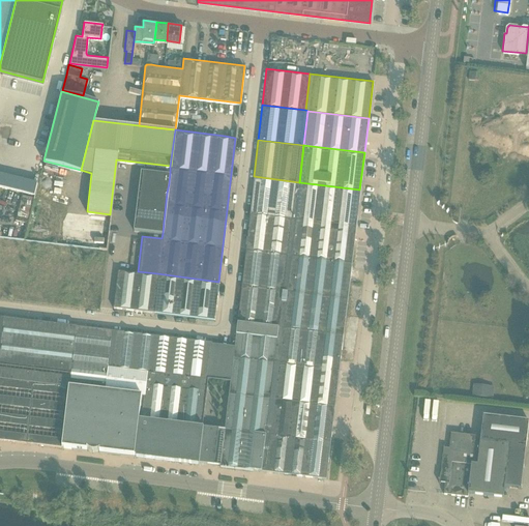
[(169,183),(170,173),(140,170),(139,179),(169,183)]
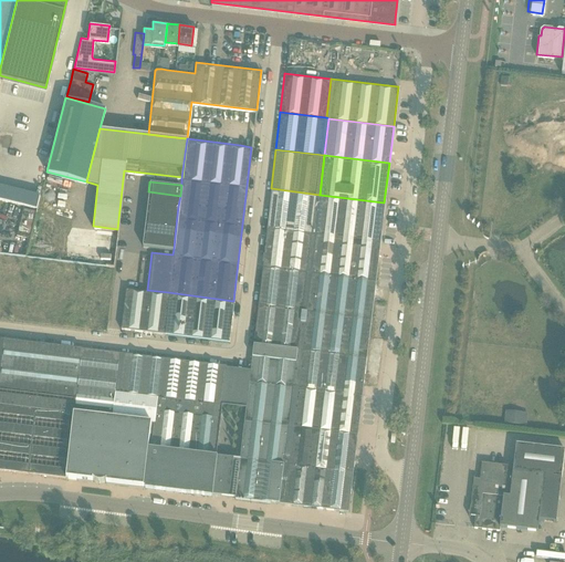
[(315,231),(320,195),(271,188),(267,226),(315,231)]
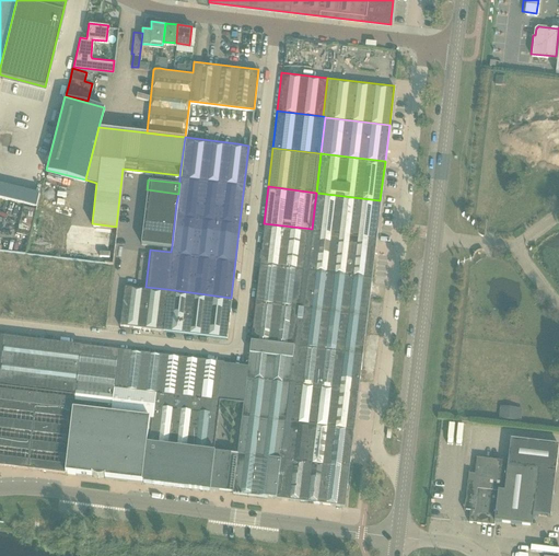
[(176,204),(178,194),(147,189),(146,200),(176,204)]
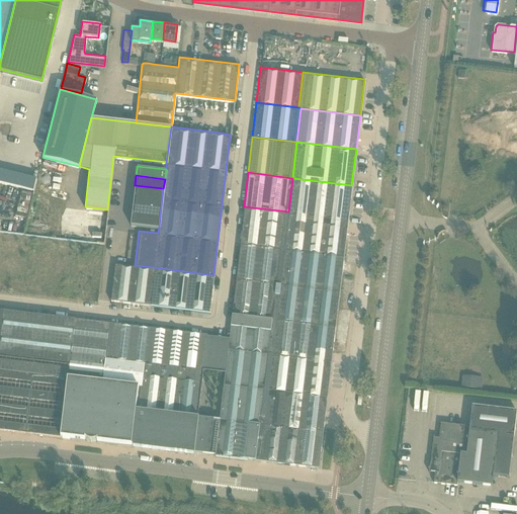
[(347,219),(351,185),(292,178),(288,211),(347,219)]
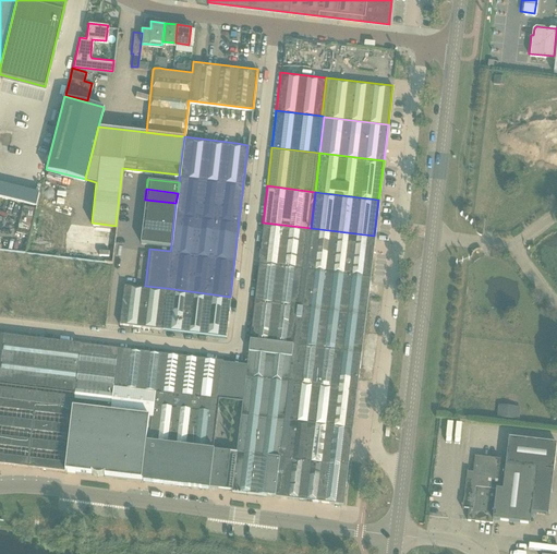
[(174,213),(176,203),(145,200),(144,209),(174,213)]
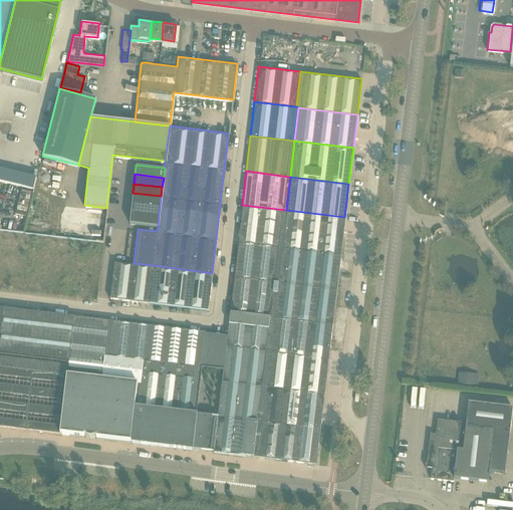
[(160,206),(161,196),(133,193),(132,203),(160,206)]
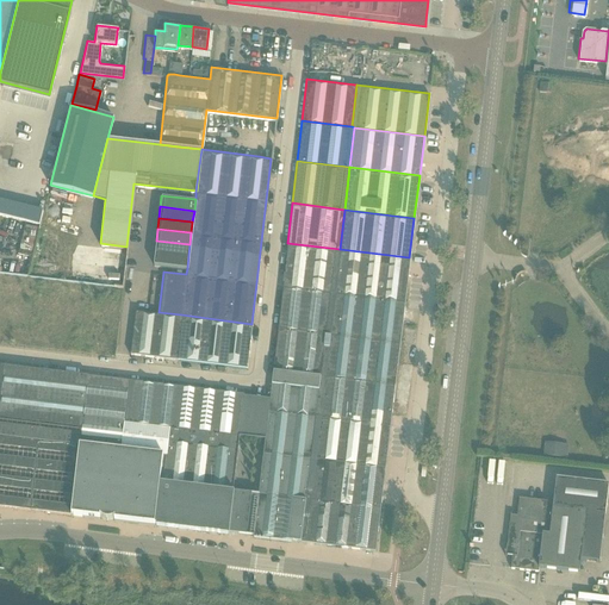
[(188,255),(190,244),(156,241),(155,251),(188,255)]
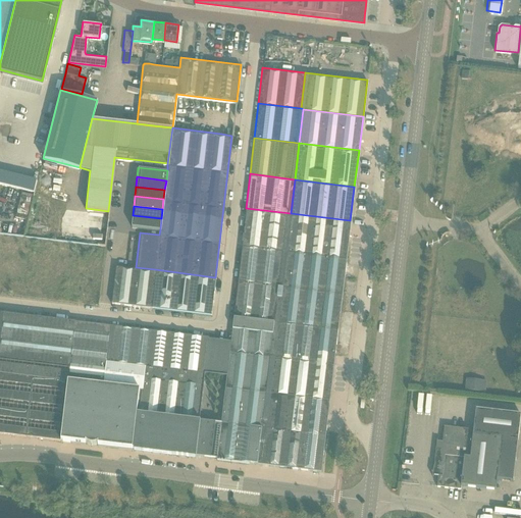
[(287,250),(291,213),(246,208),(242,245),(283,250),(287,250)]
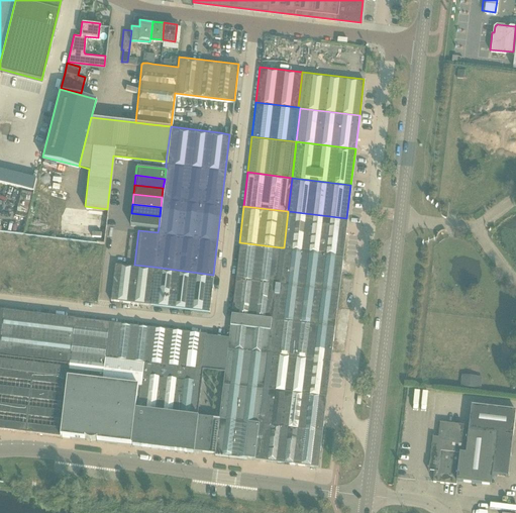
[(342,254),(345,228),(346,218),(288,211),(284,247),(342,254)]
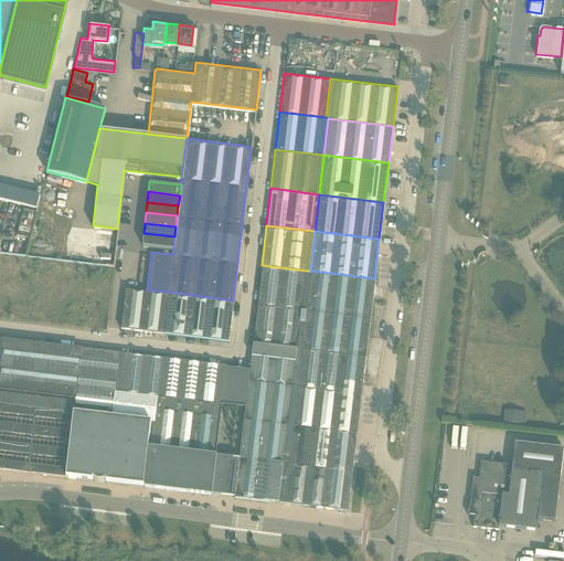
[(173,249),(174,236),(144,233),(142,244),(173,249)]
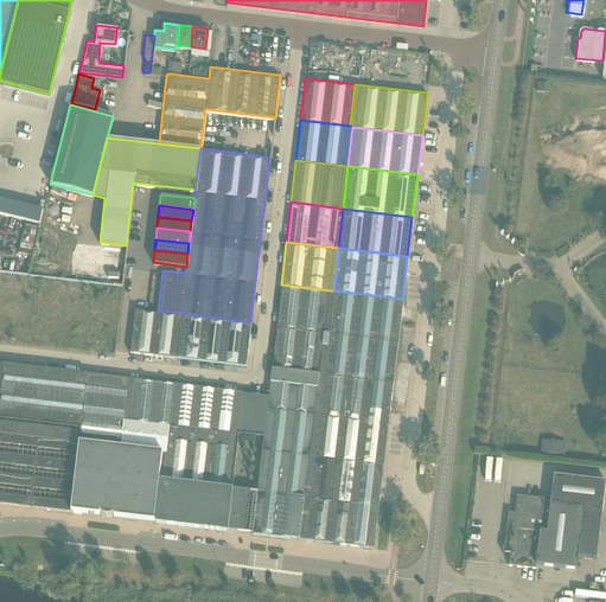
[(364,407),(389,409),(402,299),(333,290),(330,290),(281,285),(272,366),(318,371),(313,412),(363,418),(364,407)]
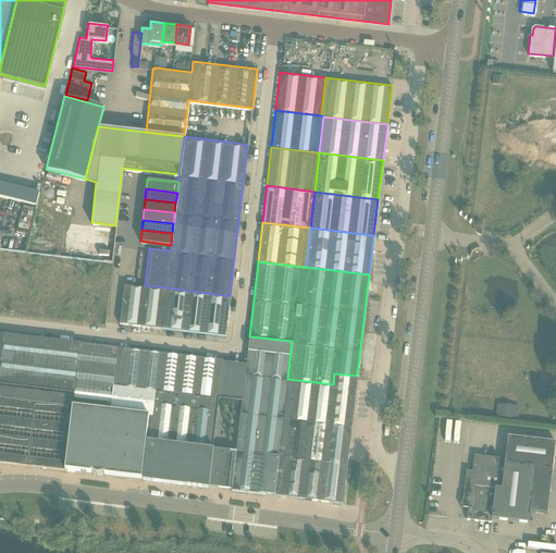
[(161,327),(165,287),(145,285),(123,282),(119,321),(161,327)]
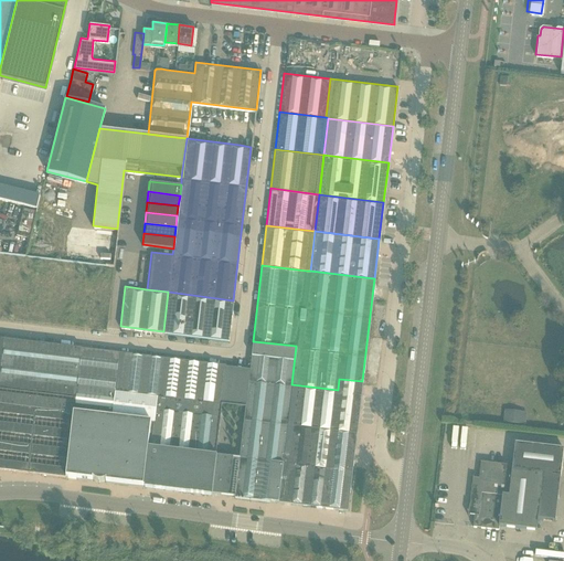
[(229,339),(233,300),(168,292),(163,331),(229,339)]
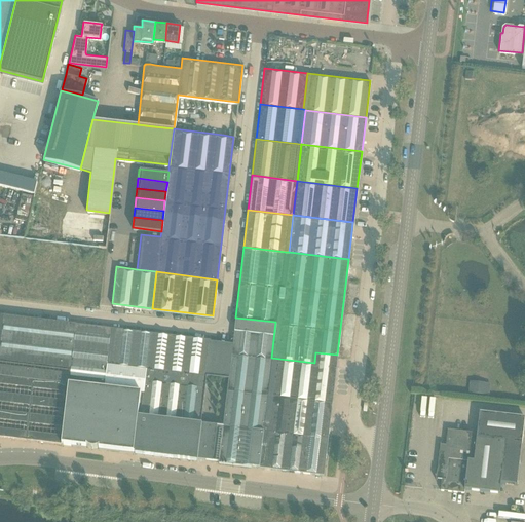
[(195,458),(195,457),(203,457),(218,459),(218,460),(260,465),(264,429),(269,394),(267,394),(271,358),(275,322),(235,318),(232,341),(210,339),(210,338),(148,331),(74,322),(60,442),(85,445),(85,443),(86,444),(87,444),(88,445),(89,445),(91,446),(92,446),(94,446),(96,445),(97,445),(98,444),(98,446),(133,450),(133,449),(134,449),(136,449),(136,451),(195,458)]
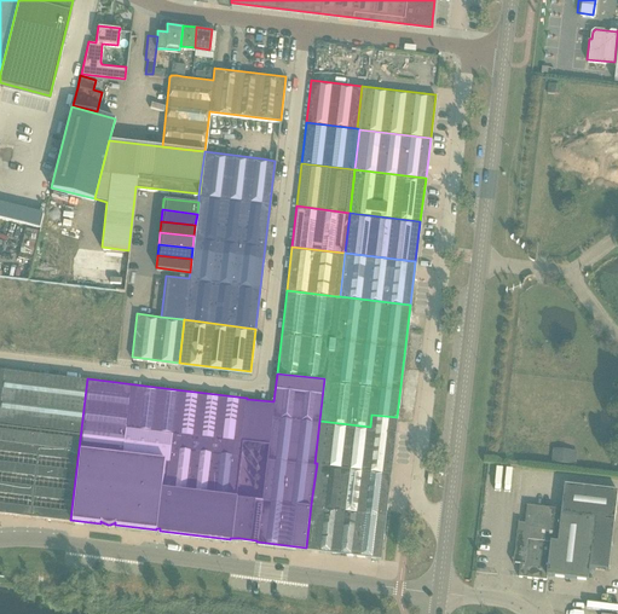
[(391,471),(397,417),(371,415),(370,427),(319,421),(315,463),(317,463),(317,462),(391,471)]
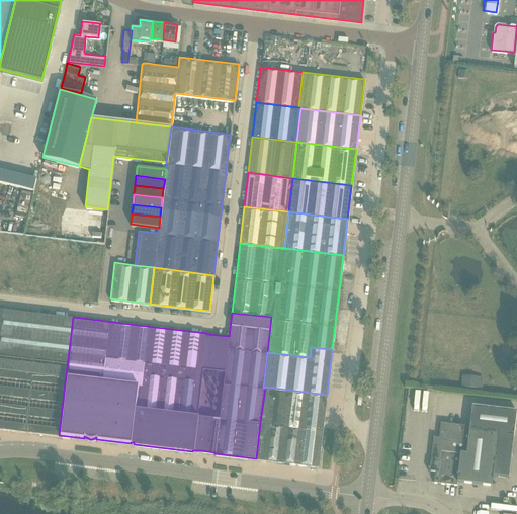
[(460,372),(460,384),(481,386),(482,373),(460,372)]
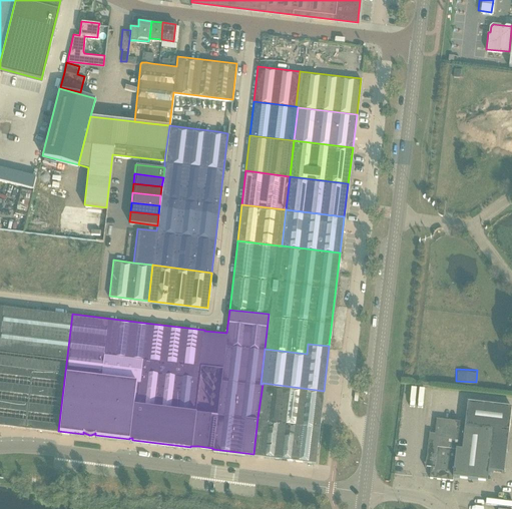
[(320,426),(323,400),(324,391),(263,383),(263,384),(258,418),(320,426)]
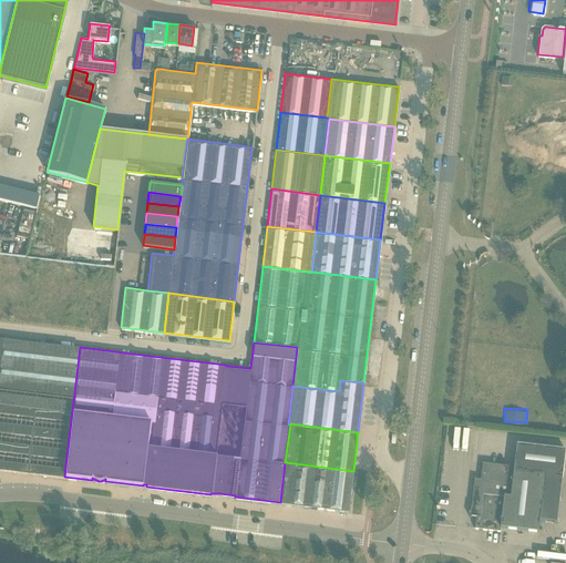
[(474,476),(470,505),(474,507),(473,513),(475,514),(474,525),(474,526),(498,529),(500,525),(536,530),(538,519),(555,520),(564,448),(516,442),(513,464),(482,461),(480,478),(474,477),(474,476)]
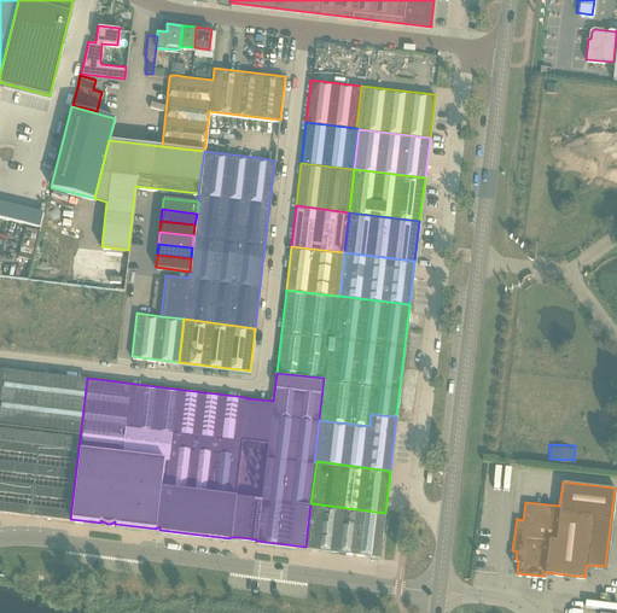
[(379,556),(384,519),(385,513),(310,503),(306,547),(379,556)]
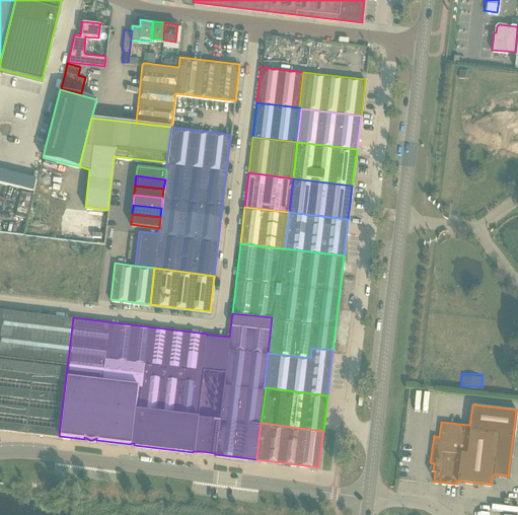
[(0,495),(10,497),(11,491),(0,489),(0,495)]
